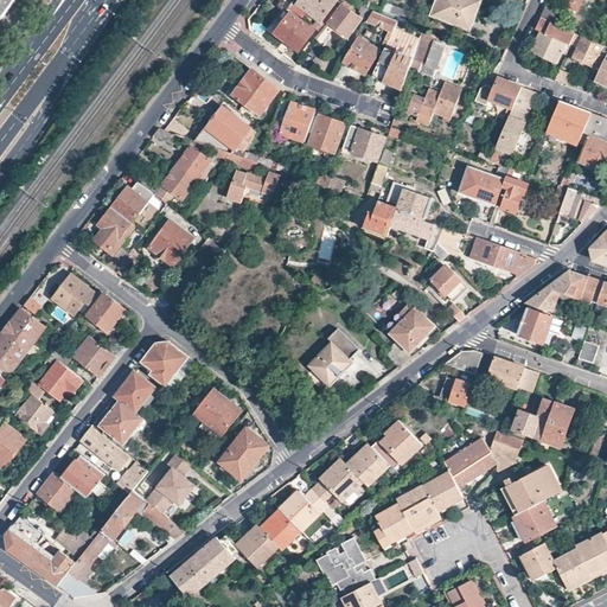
[(0,0),(0,6),(1,6),(7,10),(13,0),(0,0)]
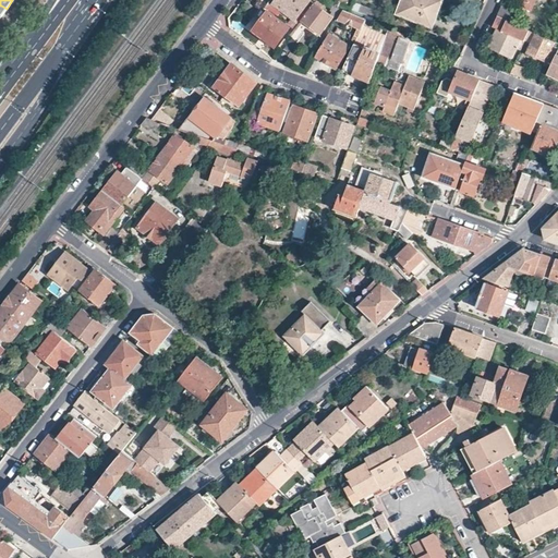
[(269,0),(265,7),(279,16),(283,10),(300,22),(314,3),(310,0),(275,0),(274,2),(269,0)]
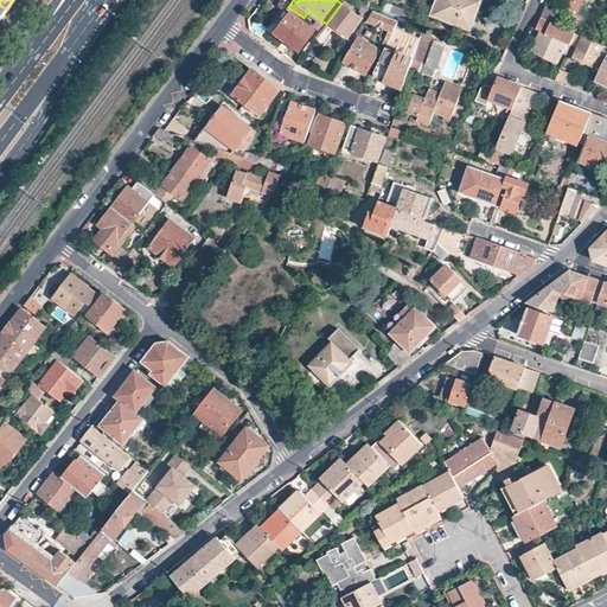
[(477,1),(473,0),(430,0),(427,11),(467,27),(477,1)]
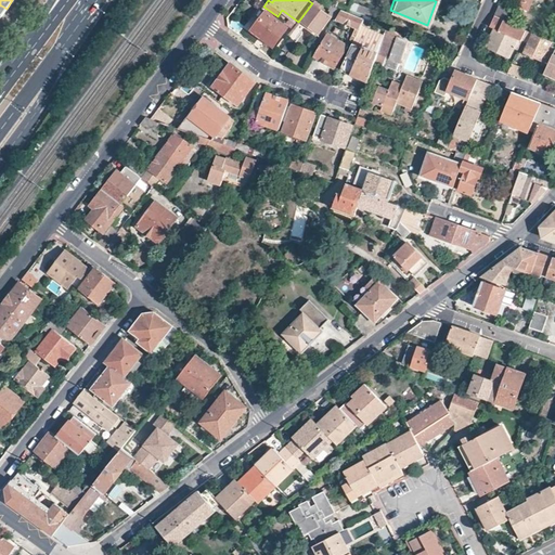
[(332,17),(312,3),(298,23),(294,28),(288,36),(296,42),(308,26),(319,34),(332,17)]
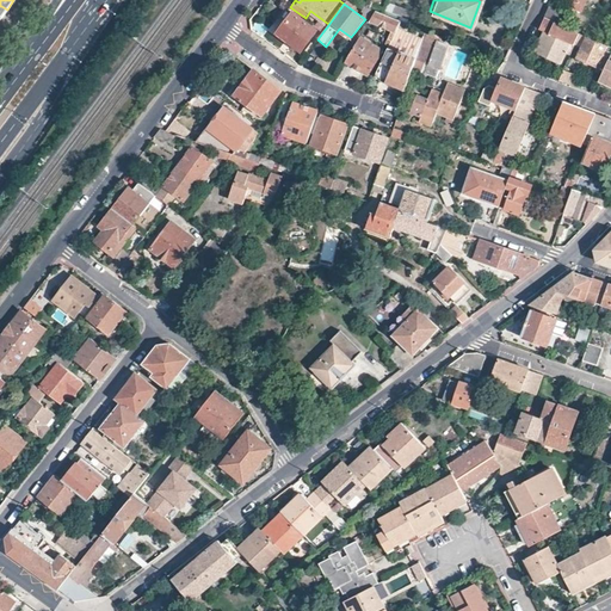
[(566,14),(548,6),(548,8),(544,17),(562,25),(566,14)]
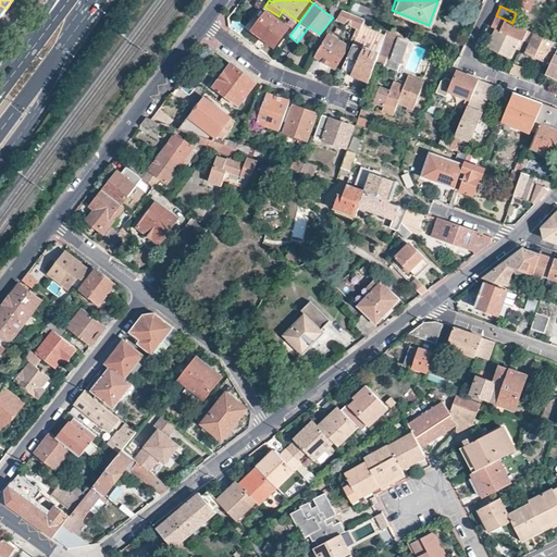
[(348,12),(343,10),(337,20),(360,28),(364,19),(348,12)]
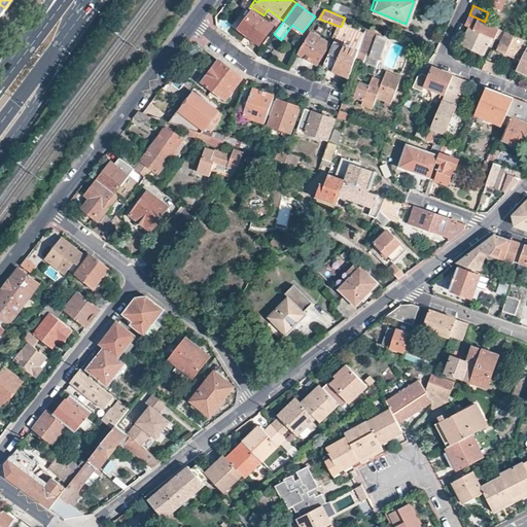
[(273,27),(252,10),(239,28),(259,44),(270,31),(274,34),(279,27),(275,25),(273,27)]
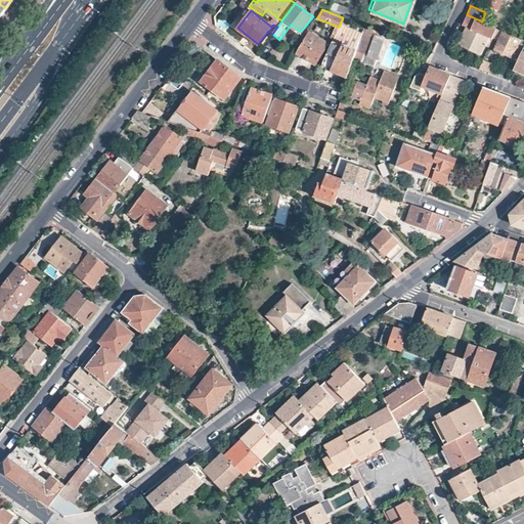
[(482,22),(467,14),(462,25),(467,27),(459,45),(480,53),(488,37),(492,38),(495,32),(496,28),(482,22)]
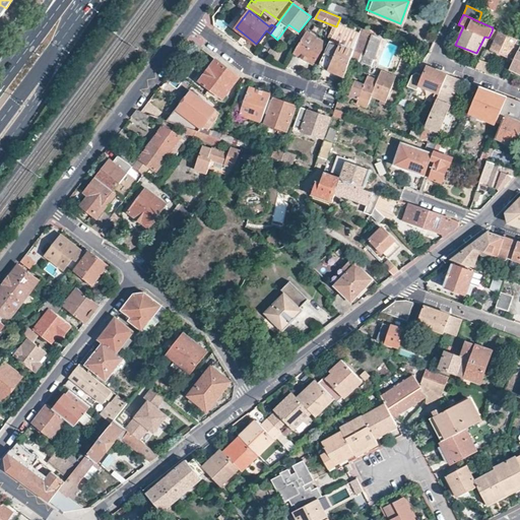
[(519,40),(517,39),(493,27),(492,31),(497,34),(492,47),(507,55),(506,58),(513,62),(519,46),(519,44),(519,40)]
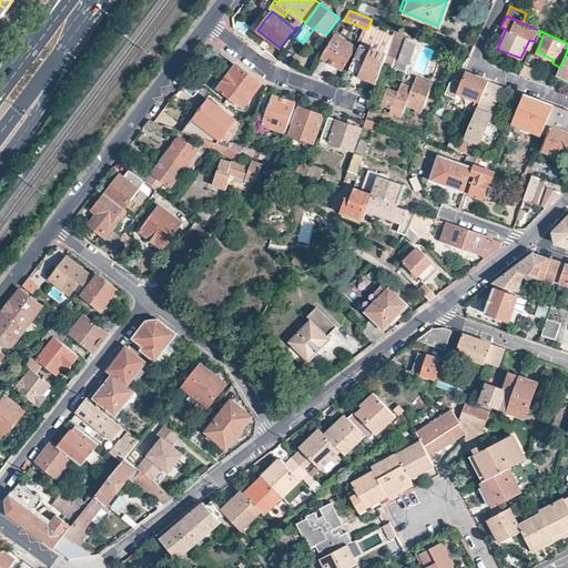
[(386,58),(383,66),(392,69),(393,64),(406,69),(416,42),(394,33),(388,51),(386,58)]
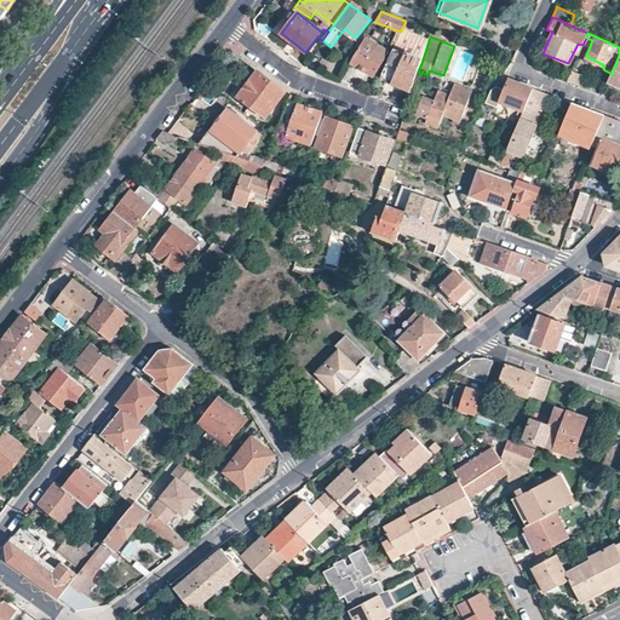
[(388,56),(363,41),(350,65),(374,80),(388,56)]
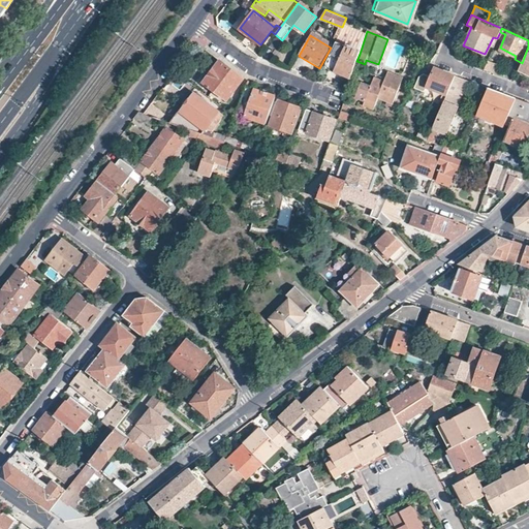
[(362,48),(338,36),(336,41),(360,54),(362,48)]
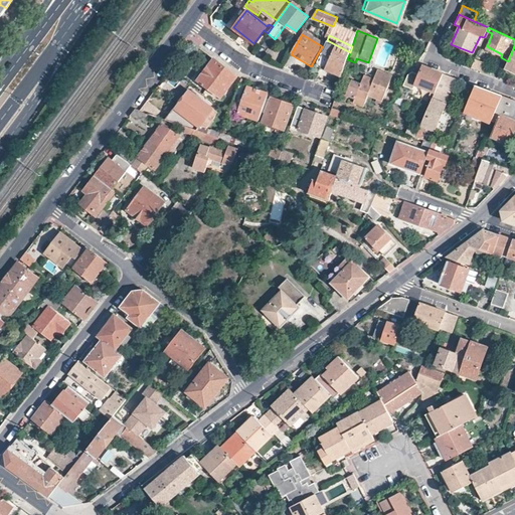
[(350,52),(327,40),(317,63),(343,71),(347,59),(350,52)]
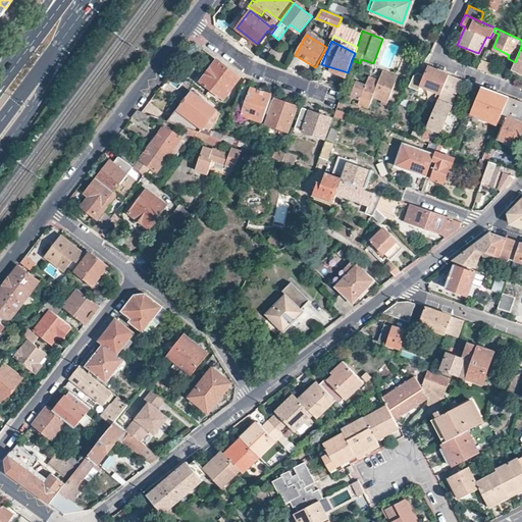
[(521,46),(515,62),(511,69),(521,73),(521,46)]
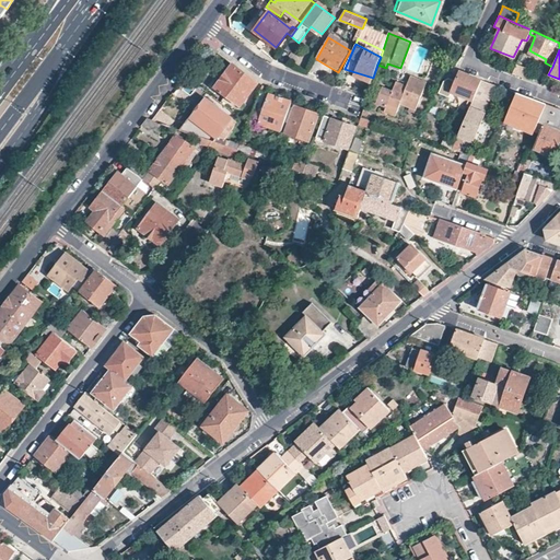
[(242,70),(233,63),(214,88),(240,106),(257,82),(242,70)]
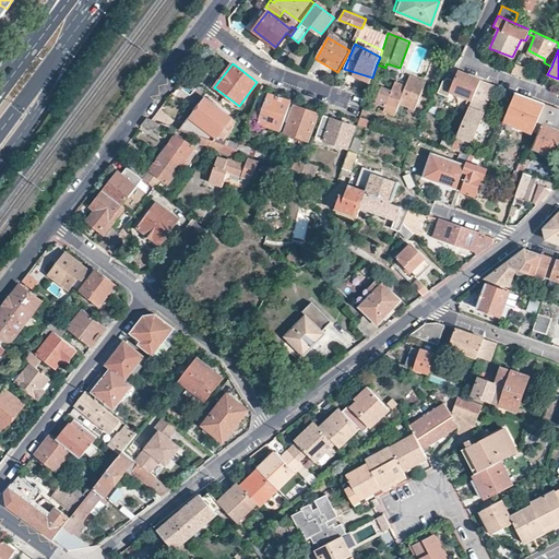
[(526,68),(515,64),(511,73),(522,78),(526,68)]
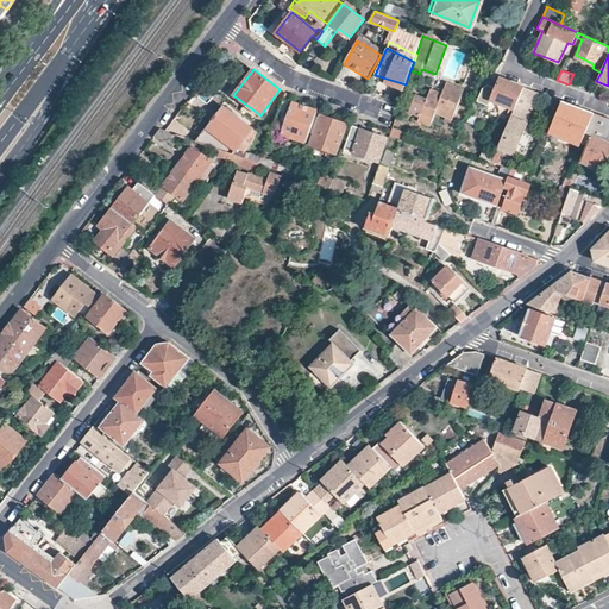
[(510,81),(500,77),(491,100),(514,108),(523,86),(510,81)]
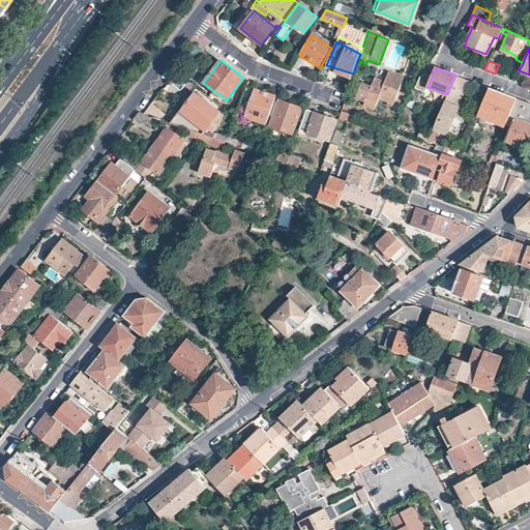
[(372,85),(362,82),(356,97),(365,101),(363,106),(374,110),(379,98),(393,105),(404,78),(389,71),(385,81),(375,77),(372,85)]
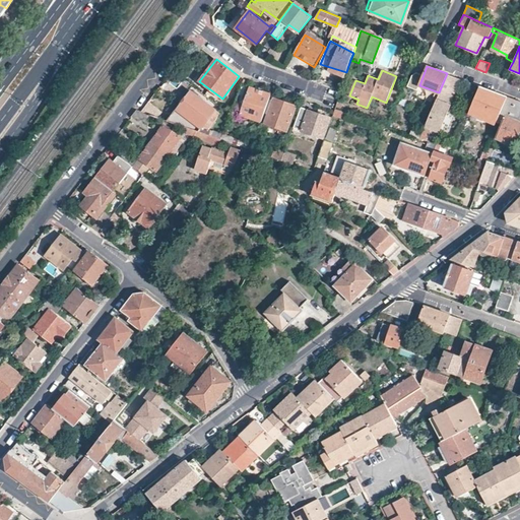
[(461,78),(447,73),(439,92),(437,99),(419,137),(424,138),(428,129),(438,133),(450,105),(445,104),(452,87),(456,88),(461,78)]
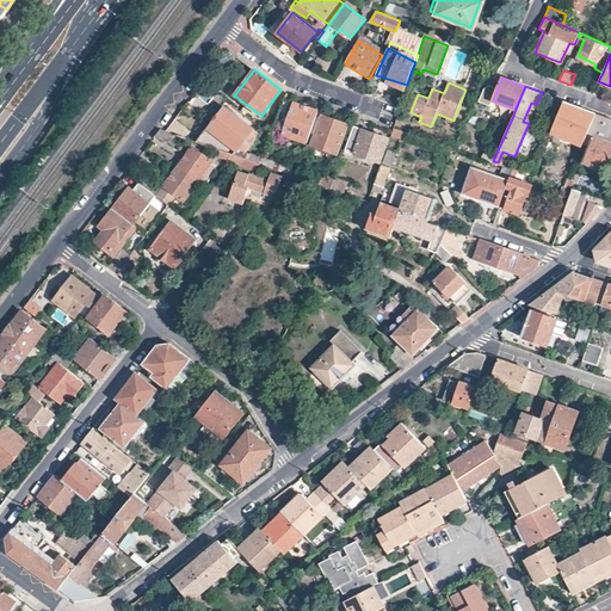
[(318,111),(283,99),(272,129),(307,141),(318,111)]
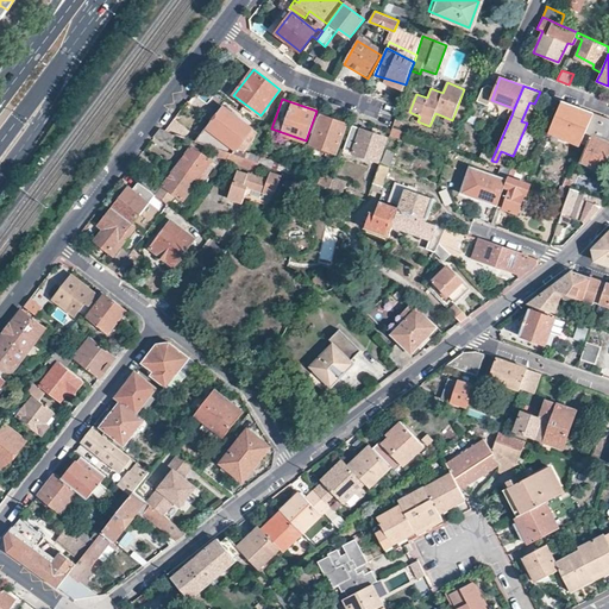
[(491,100),(489,107),(512,115),(514,108),(491,100)]
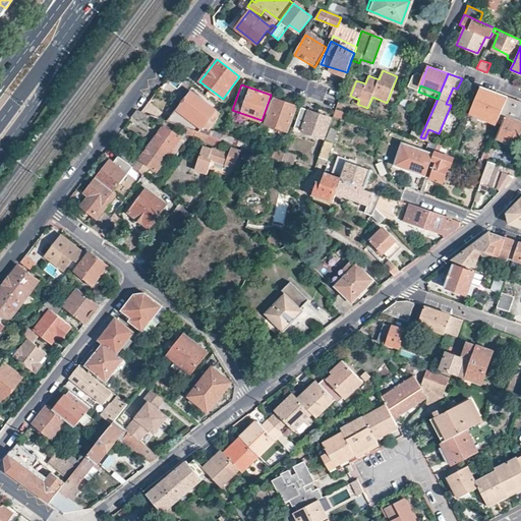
[(491,91),(481,87),(470,112),(497,122),(508,97),(491,91)]
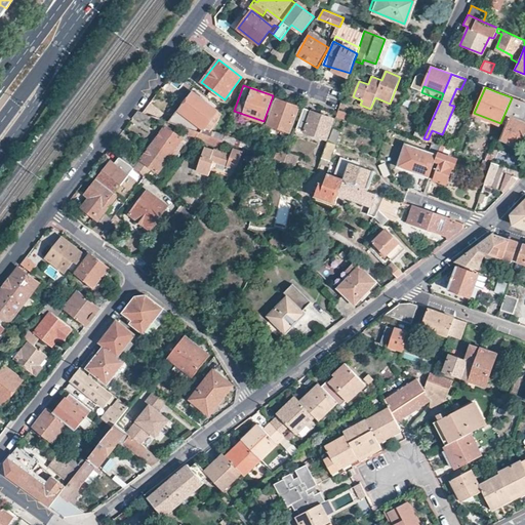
[(217,110),(193,92),(170,122),(201,132),(224,140),(226,134),(204,127),(217,110)]
